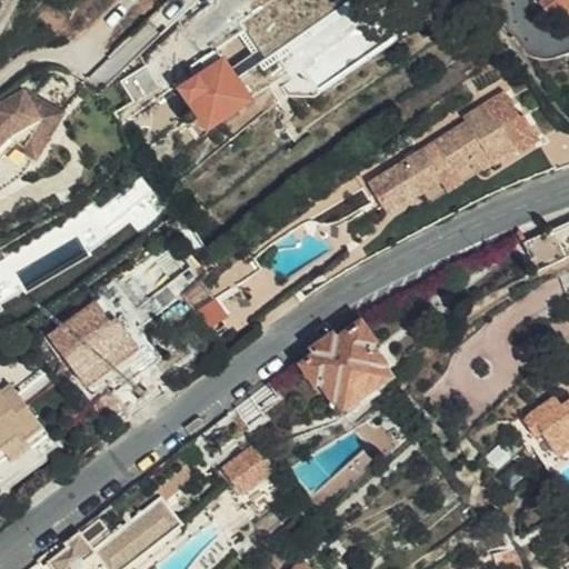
[(357,0),(261,0),(238,11),(258,52),(359,3),(357,0)]
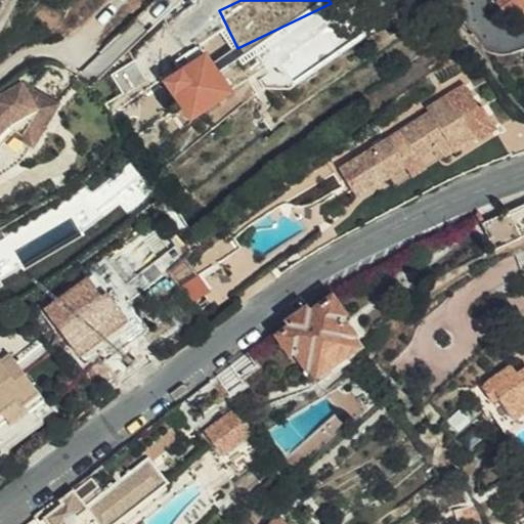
[(523,0),(512,0),(519,10),(523,6),(523,0)]
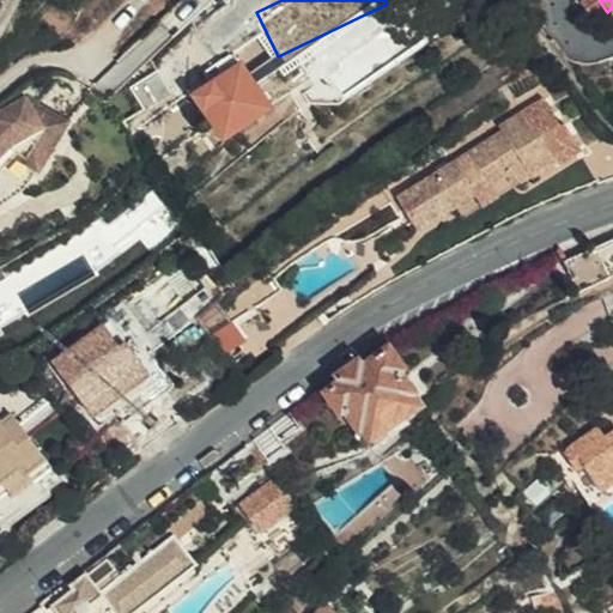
[(217,62),(205,71),(212,82),(195,92),(226,134),(268,103),(241,62),(224,73),(217,62)]
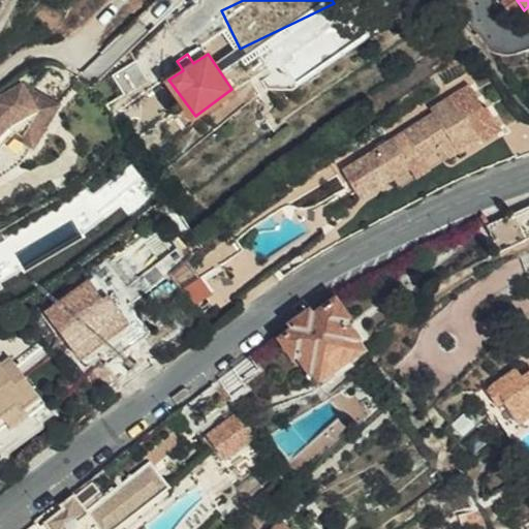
[(129,101),(154,87),(138,59),(114,73),(129,101)]
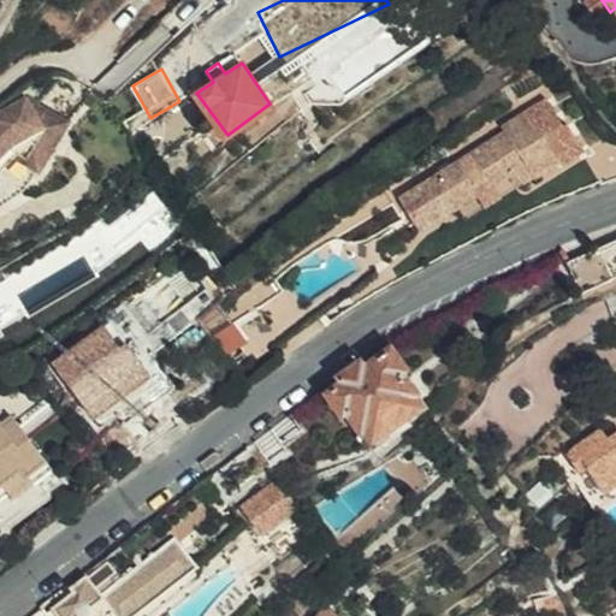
[(54,99),(51,104),(77,123),(100,102),(67,80),(54,99)]
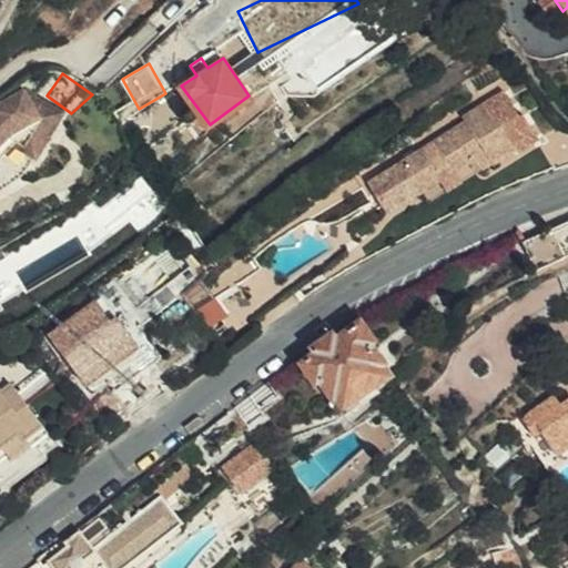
[(1,107),(0,107),(0,185),(7,181),(29,174),(71,113),(47,95),(50,91),(41,85),(38,90),(1,107)]
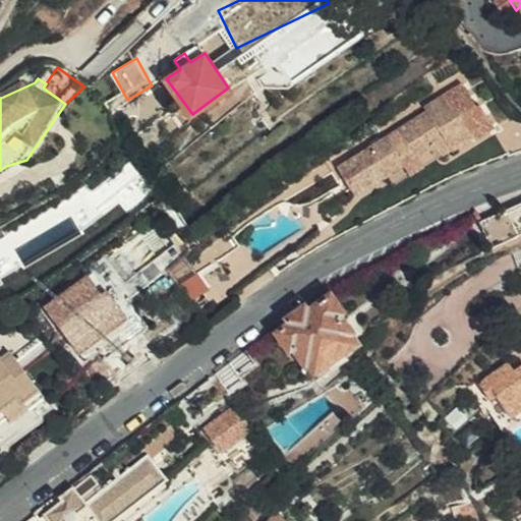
[(425,109),(353,156),(367,176),(381,167),(386,175),(403,163),(407,168),(438,149),(439,151),(448,143),(450,148),(474,133),(462,114),(459,116),(443,92),(423,105),(425,109)]
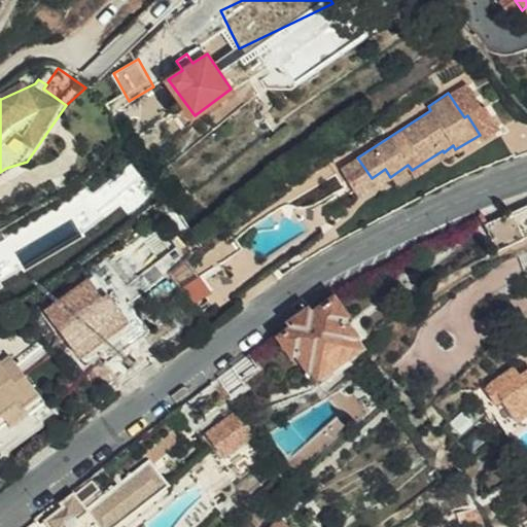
[(526,149),(526,119),(522,114),(497,129),(514,154),(526,149)]
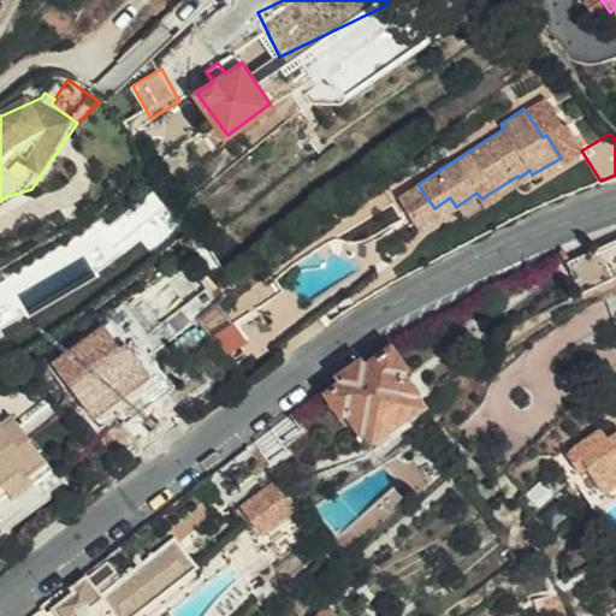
[(178,200),(161,178),(117,211),(134,234),(178,200)]
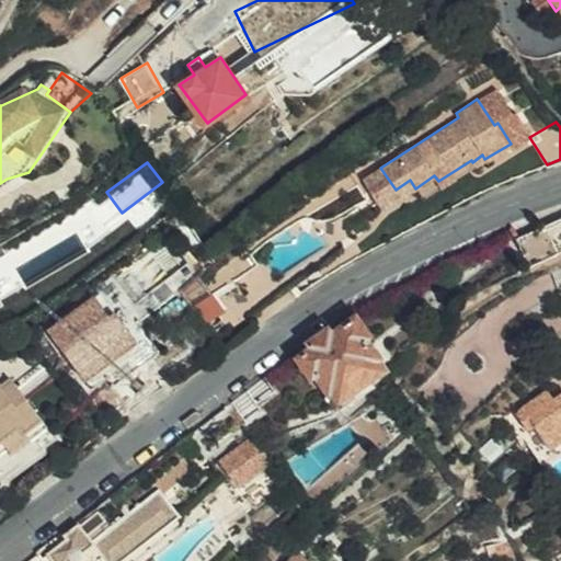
[(396,190),(380,168),(363,179),(386,215),(415,189),(410,180),(396,190)]
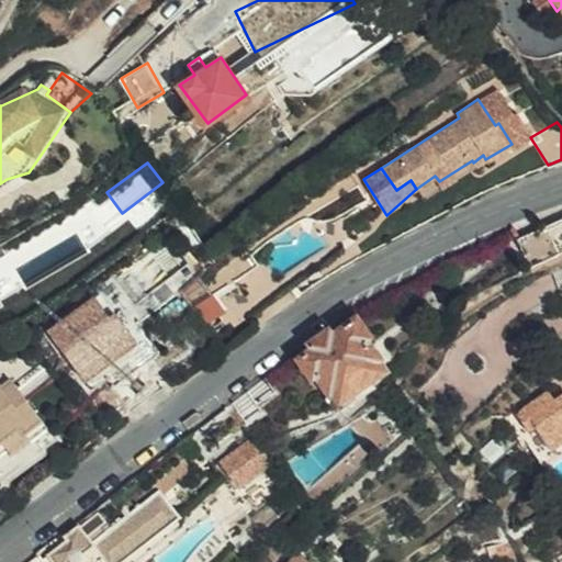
[(561,217),(547,226),(559,253),(561,250),(561,217)]
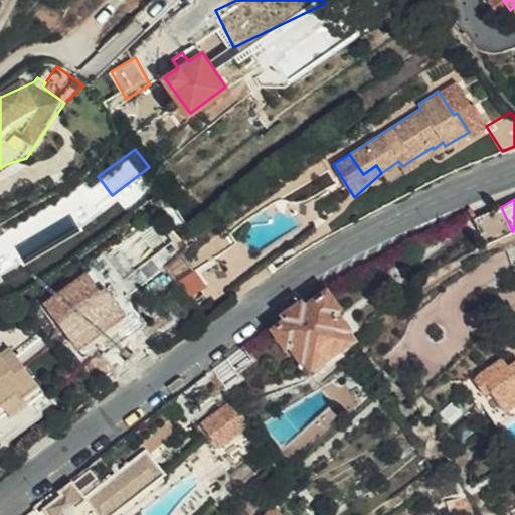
[(487,243),(512,231),(501,207),(475,219),(487,243)]
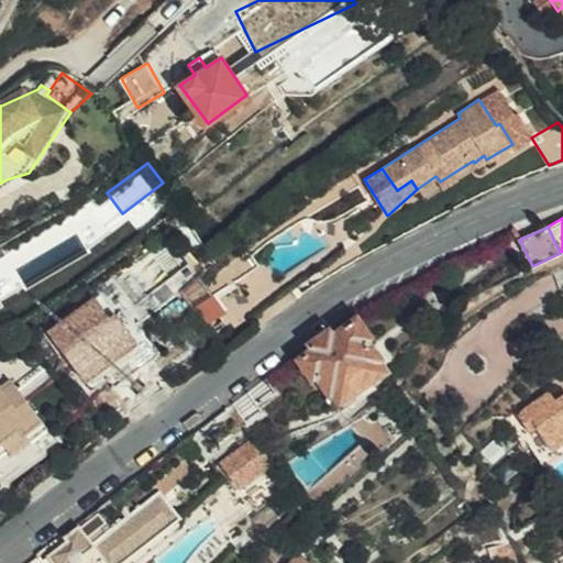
[(246,272),(258,263),(251,253),(240,261),(246,272)]
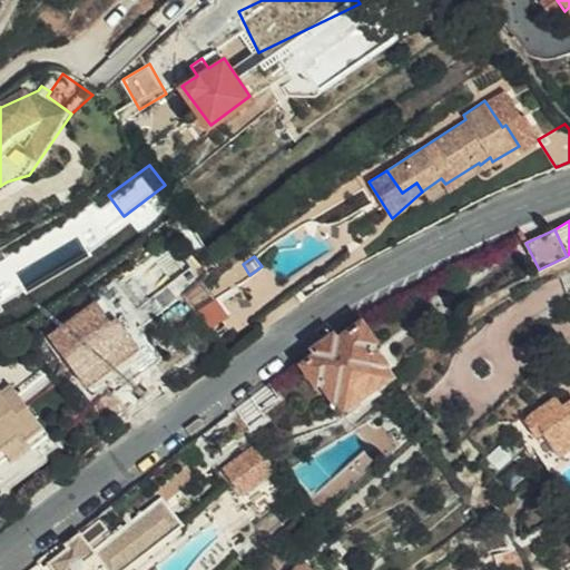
[(108,382),(111,385),(157,345),(140,324),(178,294),(204,273),(207,271),(198,259),(120,321),(114,313),(109,315),(96,301),(51,334),(96,392),(108,382)]
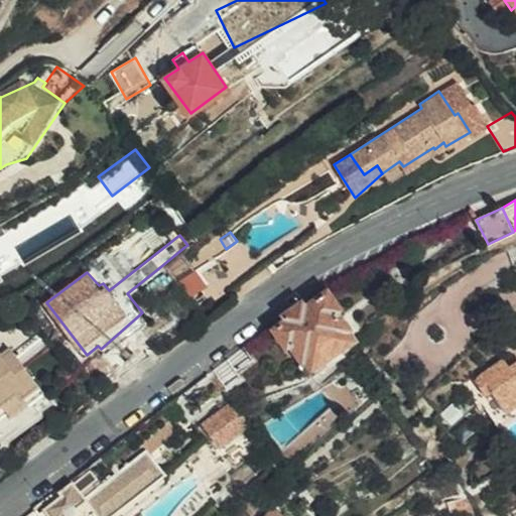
[(258,268),(241,245),(219,261),(237,284),(258,268)]
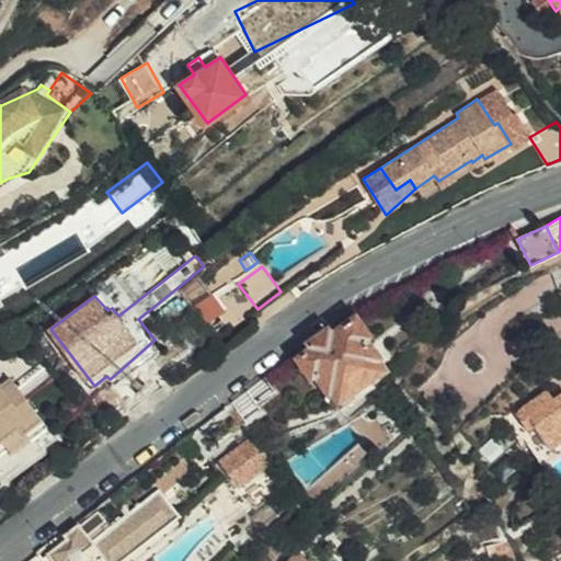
[(222,307),(201,268),(175,289),(191,309),(202,324),(222,307)]
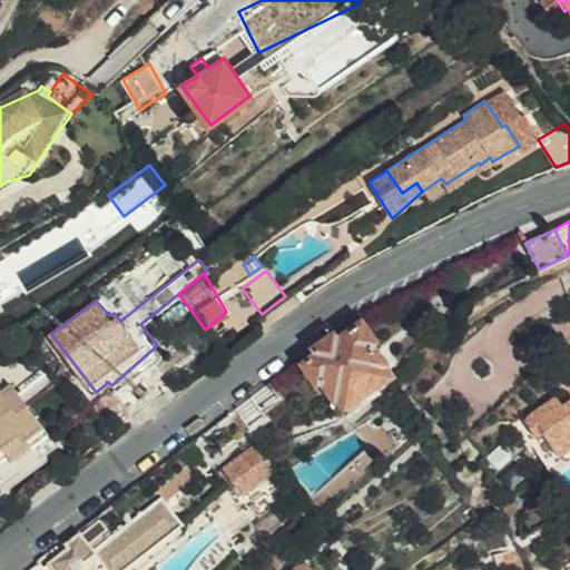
[(382,377),(389,374),(382,364),(384,362),(371,343),(375,341),(362,323),(337,338),(334,333),(315,347),(318,353),(302,363),(317,381),(320,380),(335,397),(337,395),(344,404),(341,406),(344,411),(385,382),(382,377)]
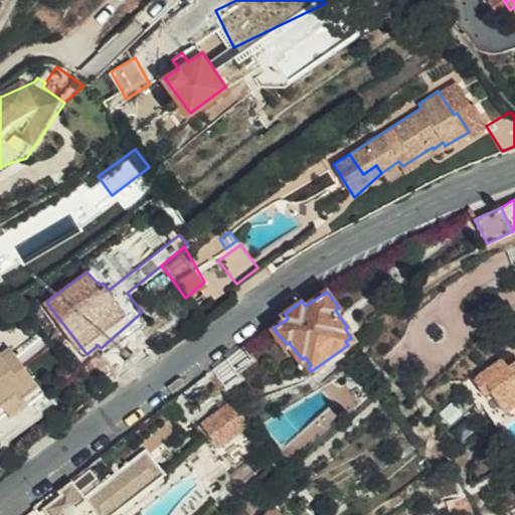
[(142,312),(101,348),(105,352),(101,355),(116,375),(143,353),(128,334),(147,319),(142,312)]
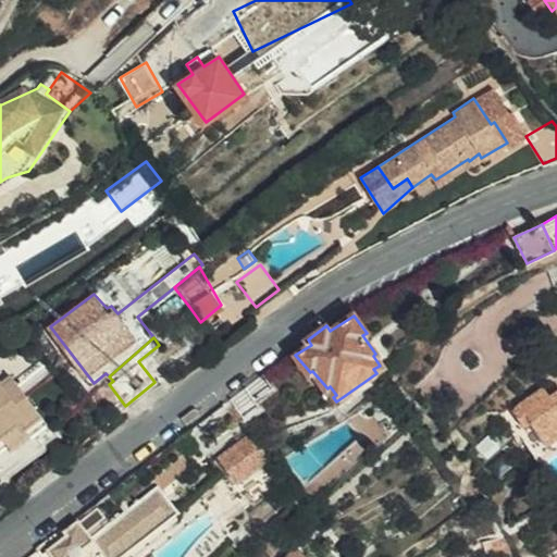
[(0,380),(0,473),(13,463),(25,480),(49,463),(36,446),(56,433),(9,373),(0,380)]
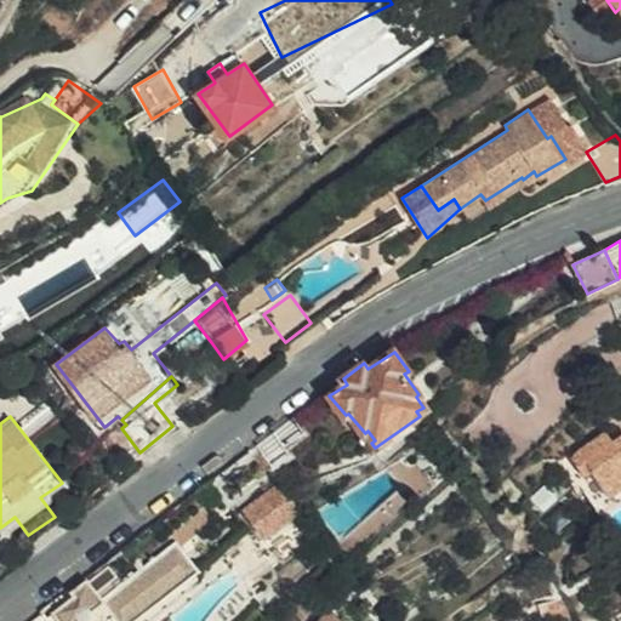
[(305,432),(292,416),(251,448),(255,453),(266,466),(267,469),(268,471),(290,455),(284,446),(305,432)]
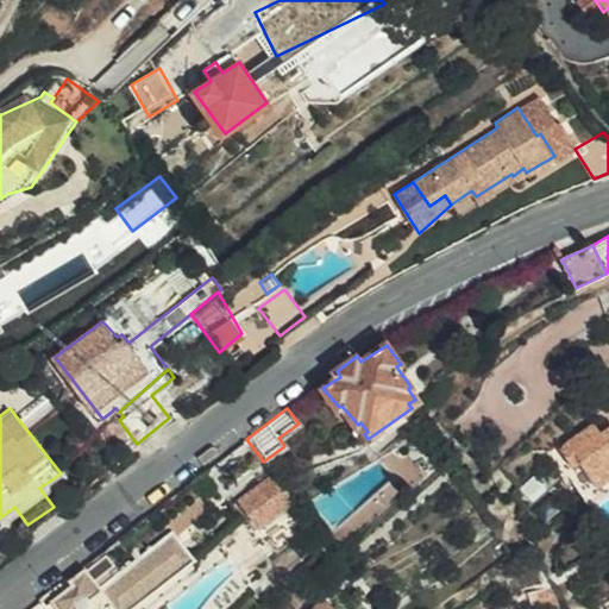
[(558,447),(567,463),(576,457),(581,464),(595,487),(608,475),(608,425),(606,426),(598,431),(591,421),(562,440),(558,447)]
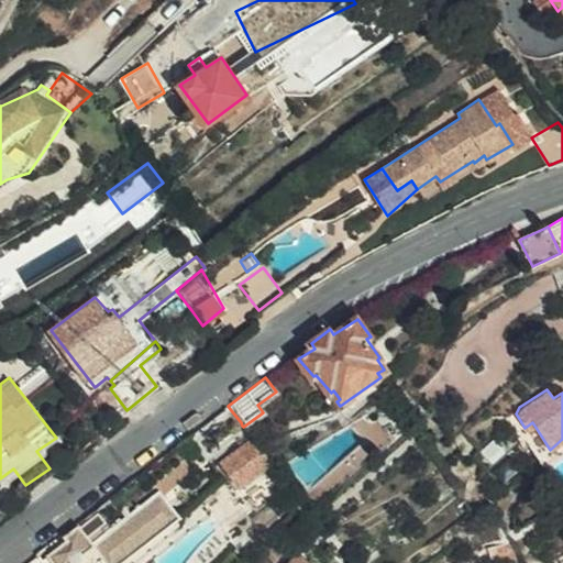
[(235,430),(242,426),(241,422),(231,410),(224,416),(235,430)]
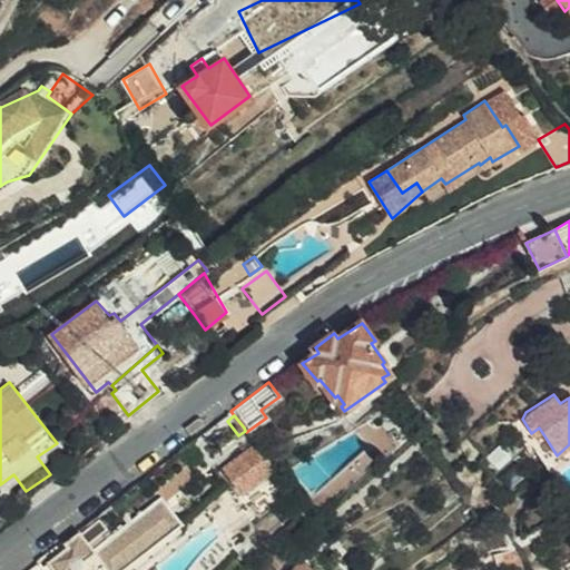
[(539,428),(531,433),(524,438),(529,444),(543,434),(539,428)]
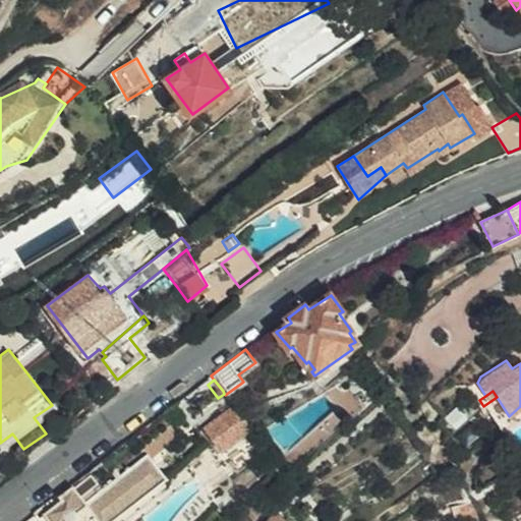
[(497,397),(483,406),(501,430),(520,416),(520,406),(509,416),(497,397)]
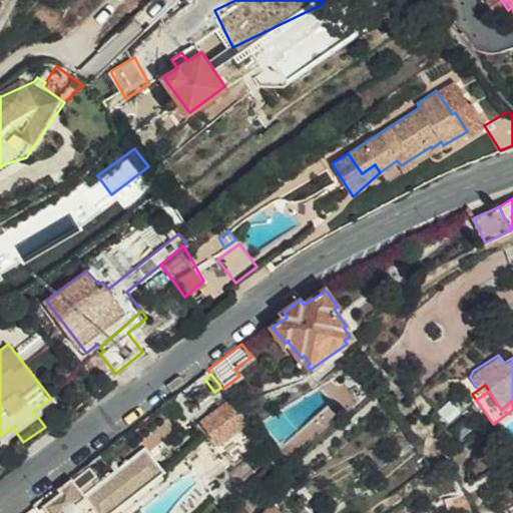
[(245,423),(237,413),(227,401),(198,422),(216,445),(245,423)]
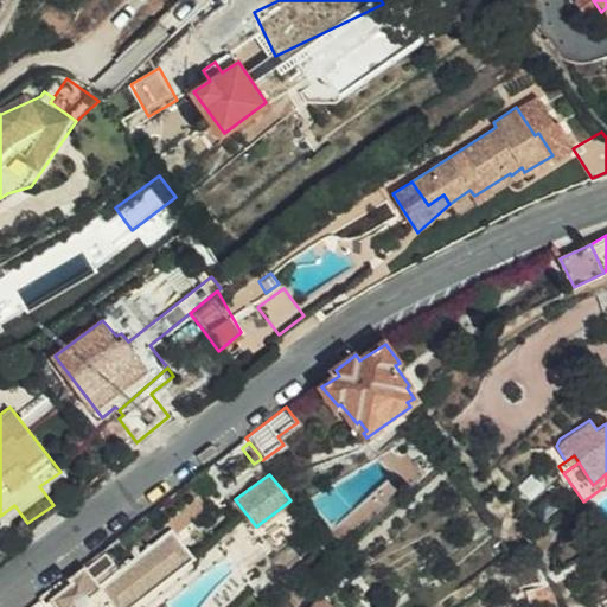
[(187,518),(204,505),(200,502),(184,513),(187,518)]
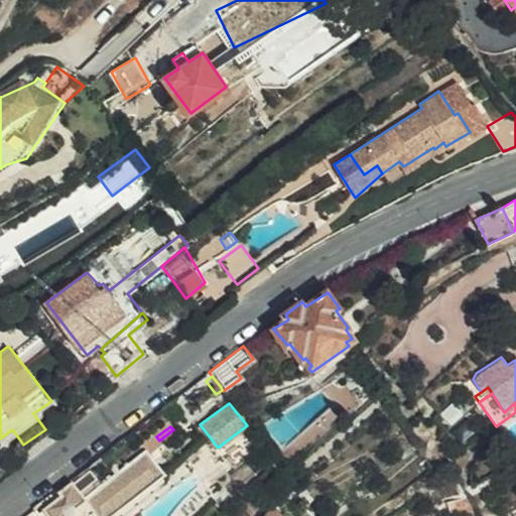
[(159,440),(162,448),(178,435),(173,429),(159,440)]
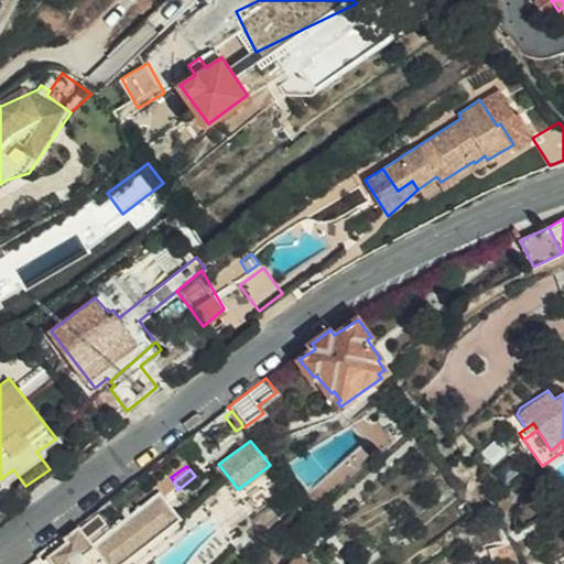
[(167,499),(177,490),(174,481),(171,477),(159,487),(167,499)]
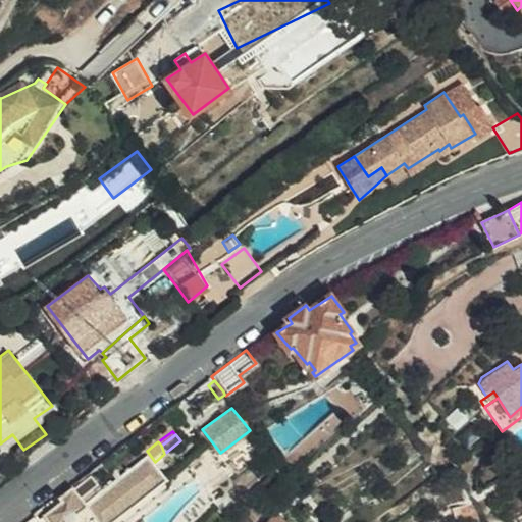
[(93,475),(77,485),(86,500),(102,489),(93,475)]
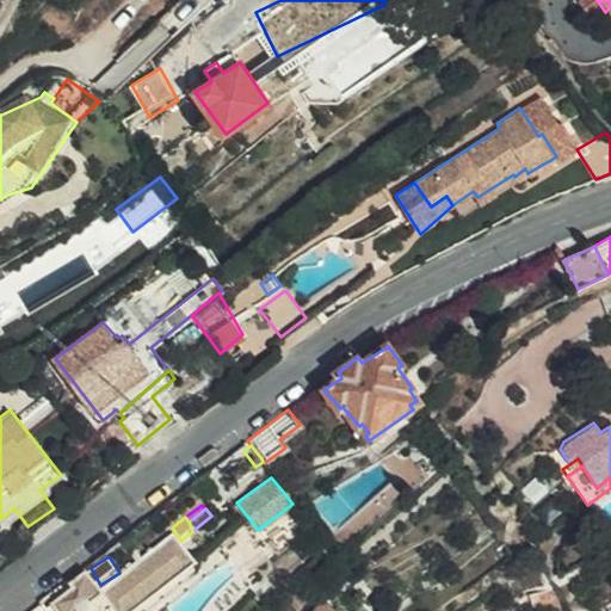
[(314,610),(370,610),(355,602),(334,609),(325,597),(314,610)]
